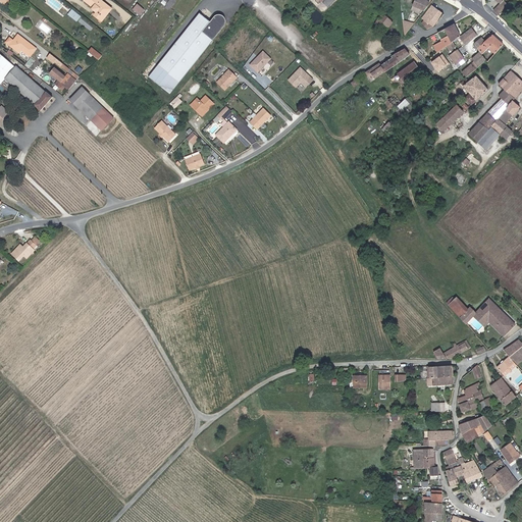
[(100,14),(101,12),(86,0),(81,0),(90,7),(88,8),(93,11),(91,14),(99,20),(102,15),(100,14)]
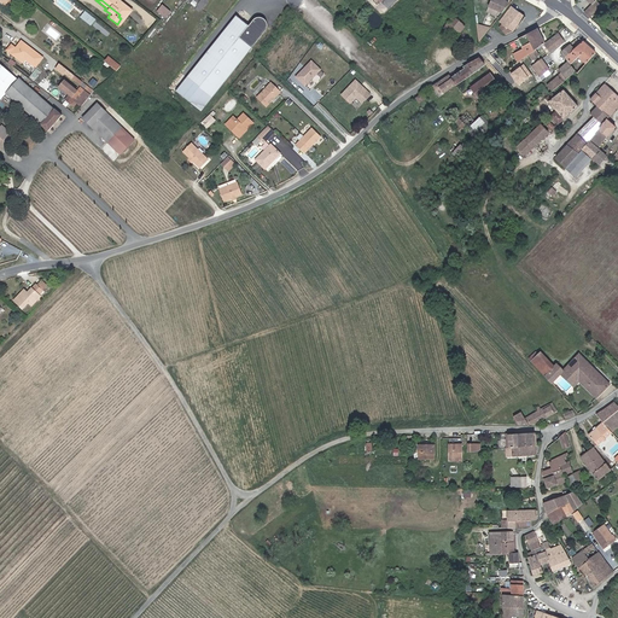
[(101,0),(120,15),(126,7),(116,0),(101,0)]
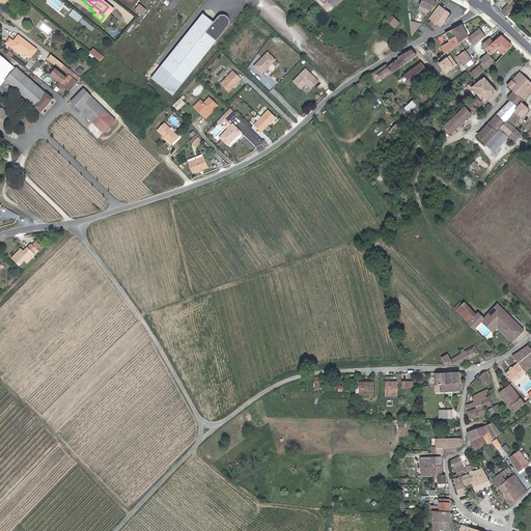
[(173,9),(179,0),(164,0),(163,2),(173,9)]
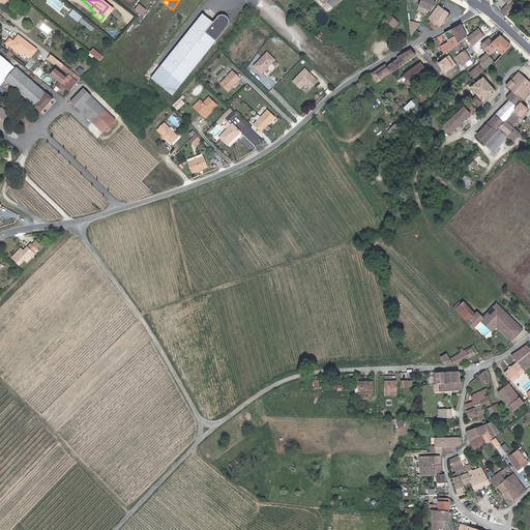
[(433,2),(429,0),(418,0),(416,5),(428,11),(433,2)]
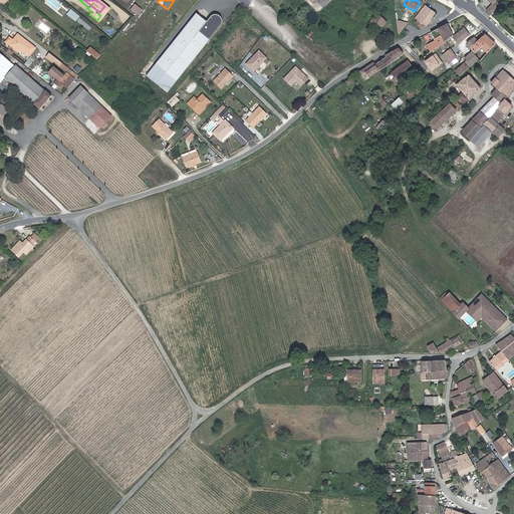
[(496,1),(493,3),(487,10),(491,14),(500,5),(496,1)]
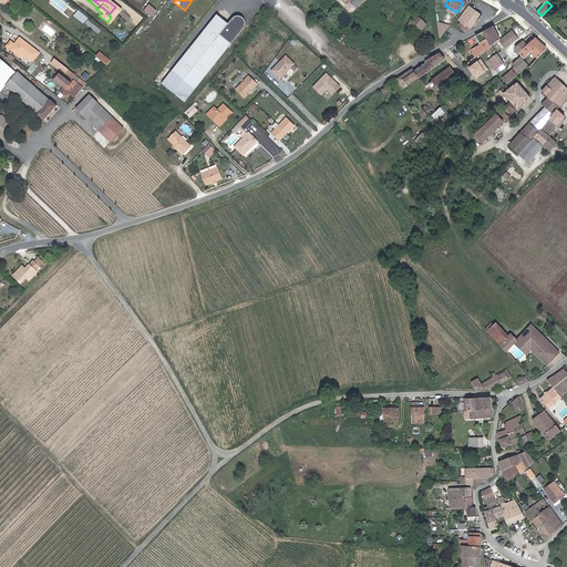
[(150,3),(144,10),(152,16),(157,10),(150,3)]
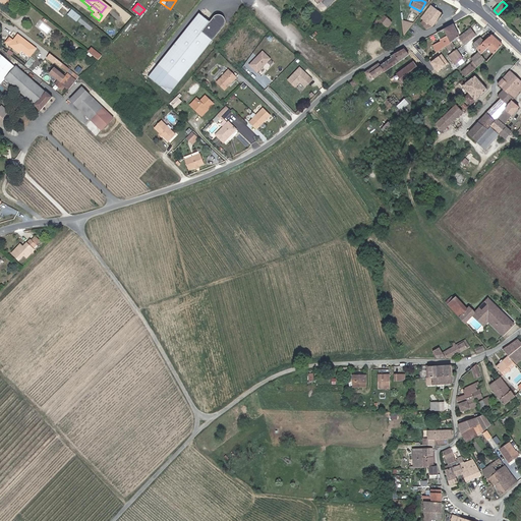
[(442,12),(432,4),(430,7),(428,6),(418,18),(420,20),(418,23),(424,30),(429,27),(442,12)]
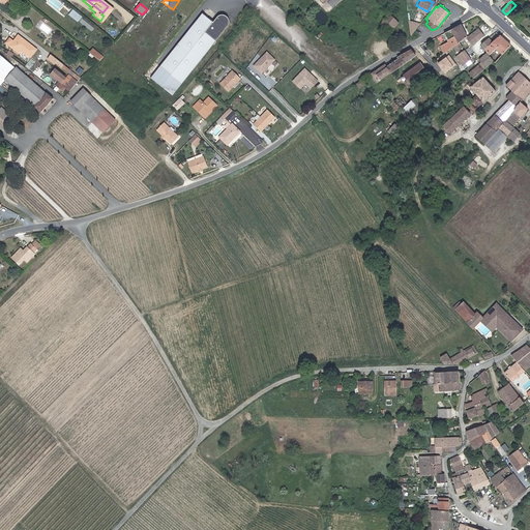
[(69,15),(79,21),(83,16),(74,8),(69,15)]
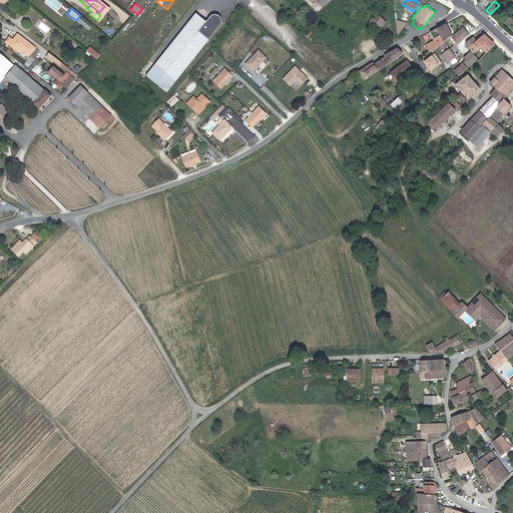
[(385,22),(375,13),(372,17),(382,26),(385,22)]
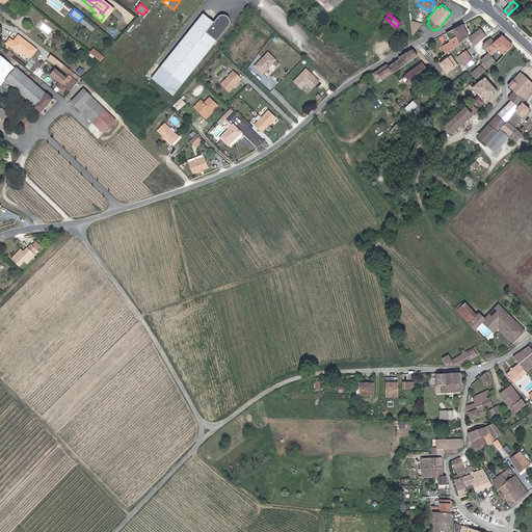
[(171,97),(228,26),(228,25),(229,23),(228,20),(228,19),(227,18),(225,17),(224,16),(223,16),(221,16),(220,16),(218,17),(217,18),(212,23),(202,15),(150,80),(171,97)]
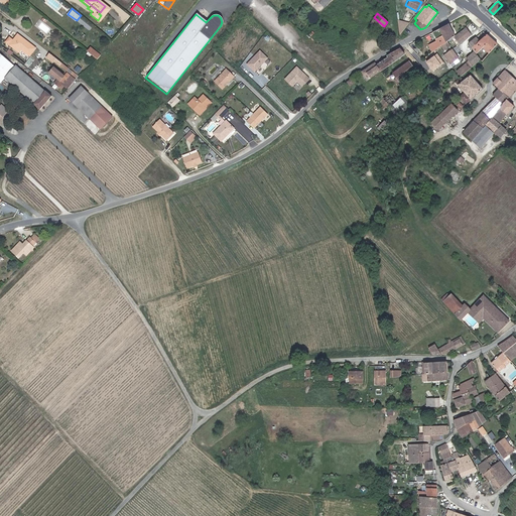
[(384,26),(374,17),(369,23),(380,31),(384,26)]
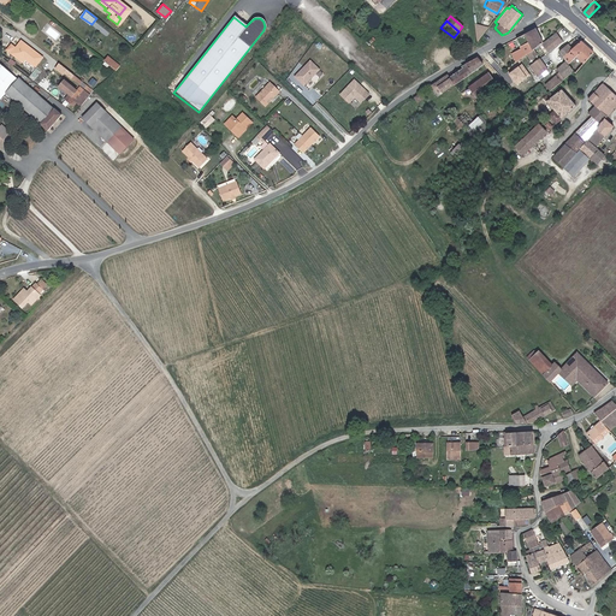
[(477,43),(489,28),(474,24),(477,43)]
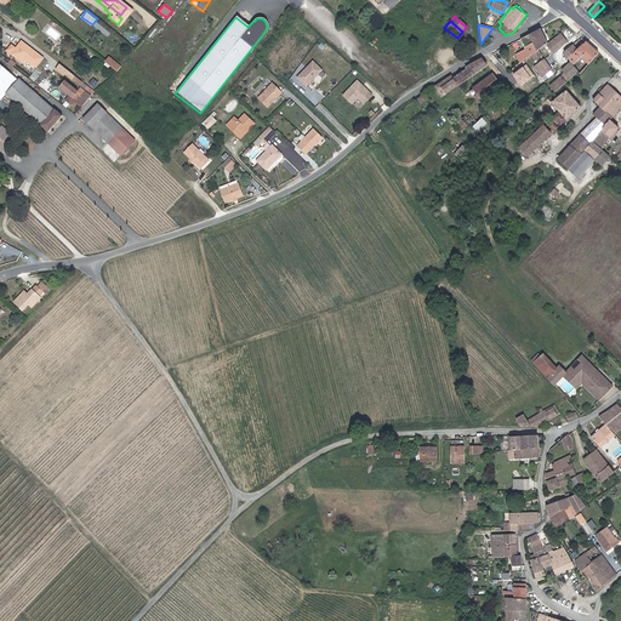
[(550,44),(551,43),(543,28),(523,39),(528,49),(519,53),(518,51),(513,53),(518,62),(516,64),(517,67),(534,55),(540,50),(550,44)]
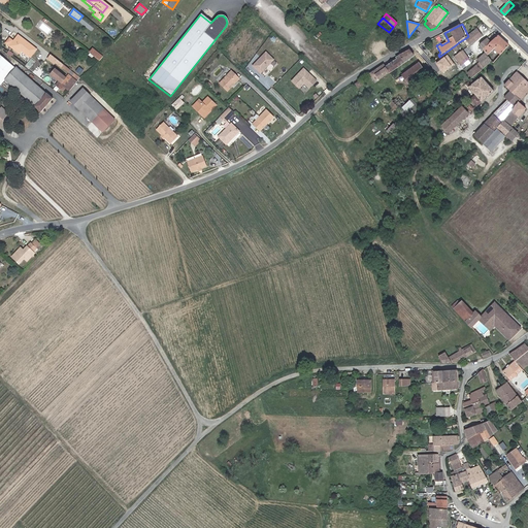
[(468,36),(467,37),(472,43),(484,34),(480,29),(473,34),(472,33),(468,36)]
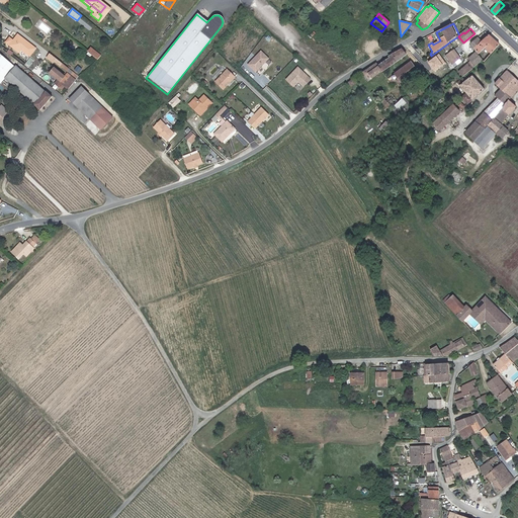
[(35,49),(17,34),(12,40),(15,42),(11,47),(19,53),(21,51),(29,56),(35,49)]
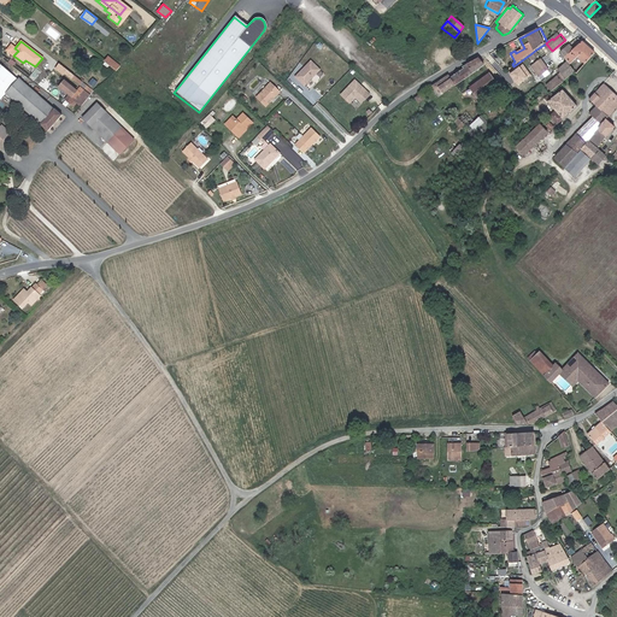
[(570,62),(575,70),(577,72),(597,53),(583,41),(576,48),(568,58),(570,62)]
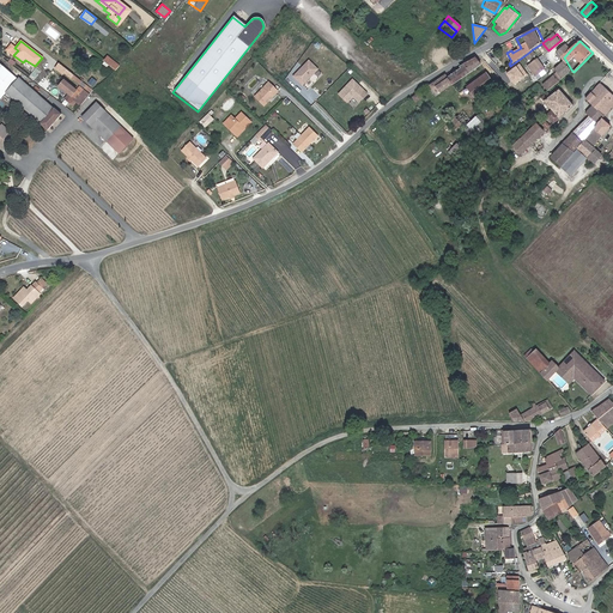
[(559,50),(564,58),(572,48),(568,43),(559,50)]
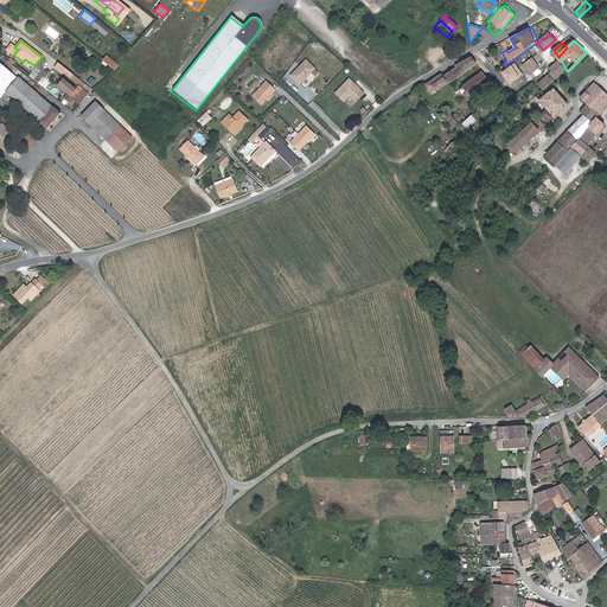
[(14,48),(10,44),(6,50),(13,55),(18,50),(14,48)]
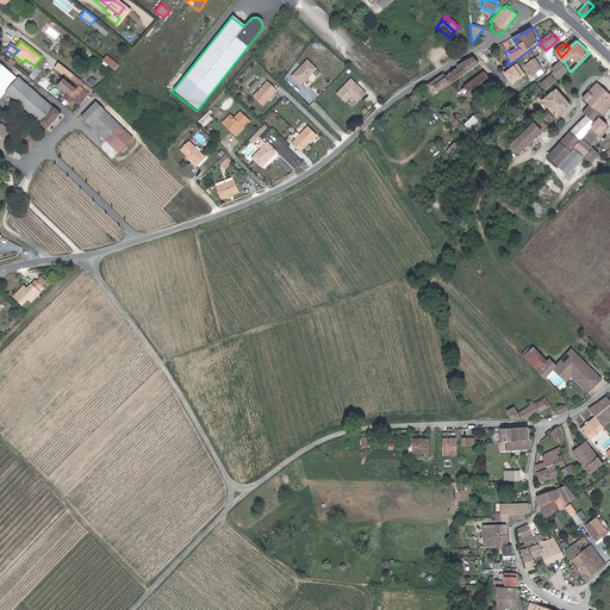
[(119,66),(107,56),(104,61),(114,70),(119,66)]
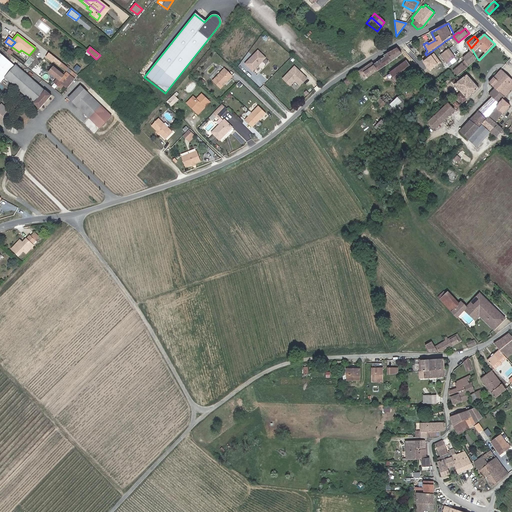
[(448,63),(456,57),(450,48),(442,54),(448,63)]
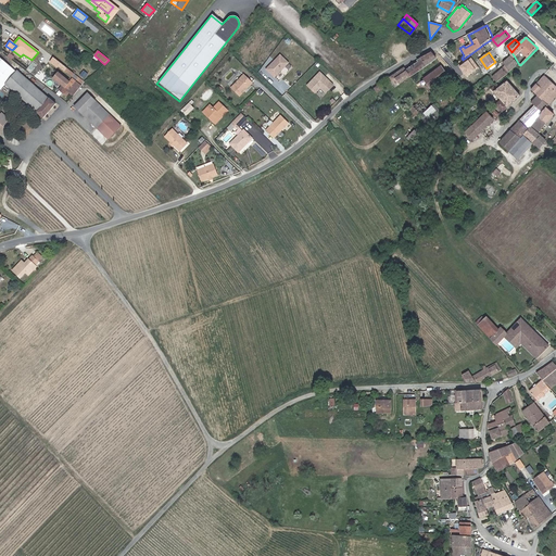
[(439,59),(433,53),(419,60),(421,62),(408,71),(396,78),(401,84),(412,76),(412,77),(427,67),(439,59)]
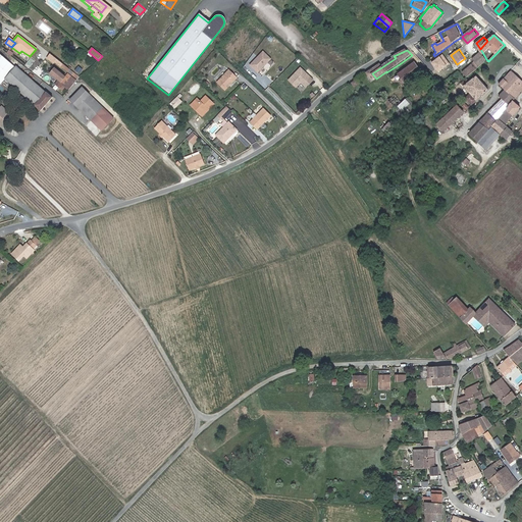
[(271,59),(263,51),(250,65),(258,73),(271,59)]
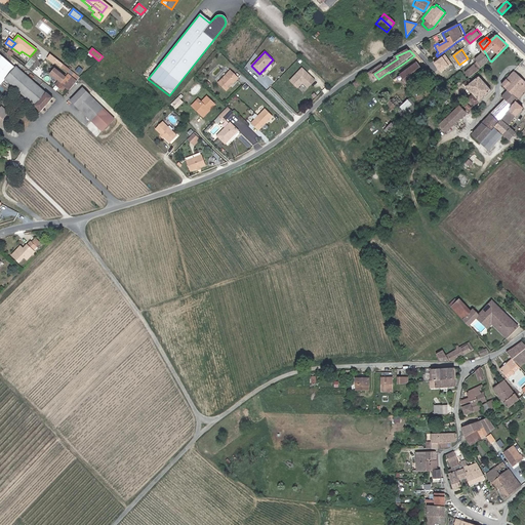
[(488,61),(489,59),(485,52),(477,59),(478,63),(481,68),(489,62),(488,61)]
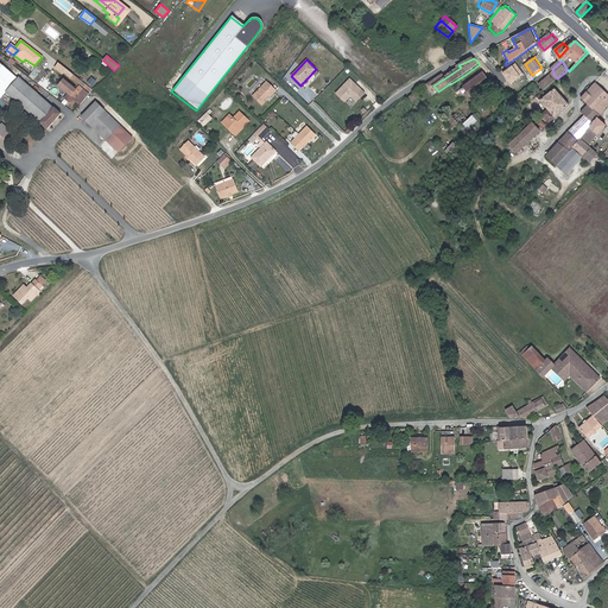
[(73,75),(58,63),(55,68),(62,74),(63,73),(70,77),(71,76),(73,75)]
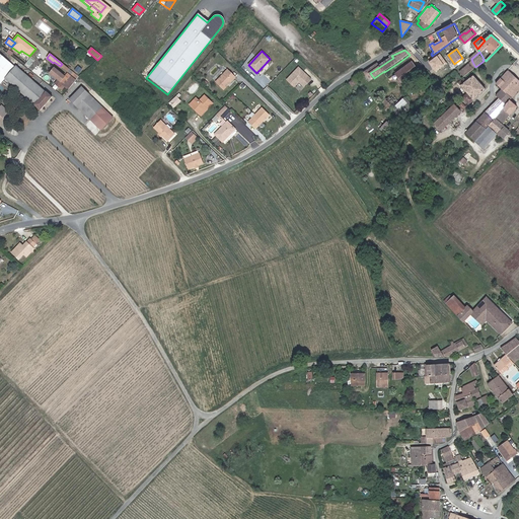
[(13,67),(0,55),(0,83),(5,78),(18,90),(34,104),(41,110),(52,96),(46,91),(45,91),(22,72),(15,66),(13,67)]
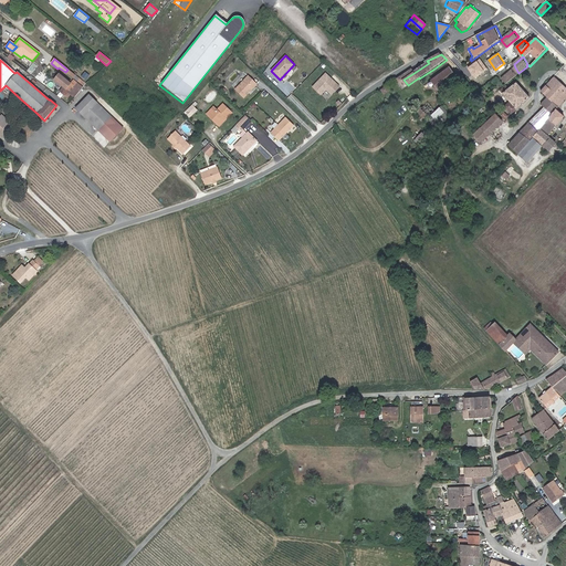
[(458,77),(451,67),(428,84),(431,87),(436,84),(440,91),(458,77)]
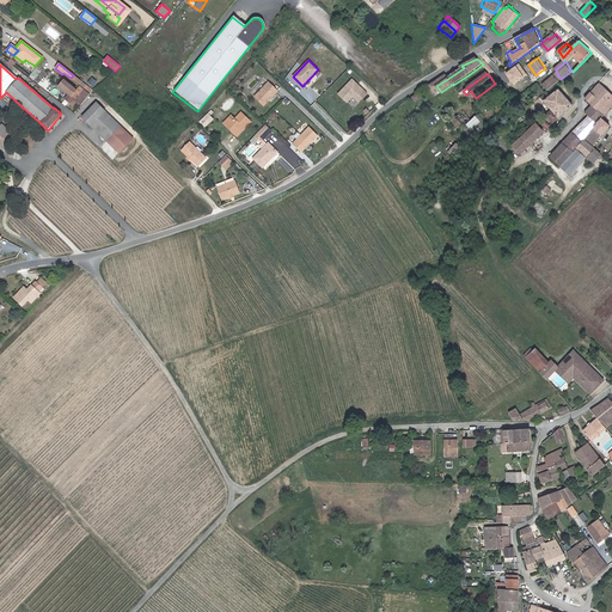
[(549,91),(561,79),(557,73),(544,84),(549,91)]
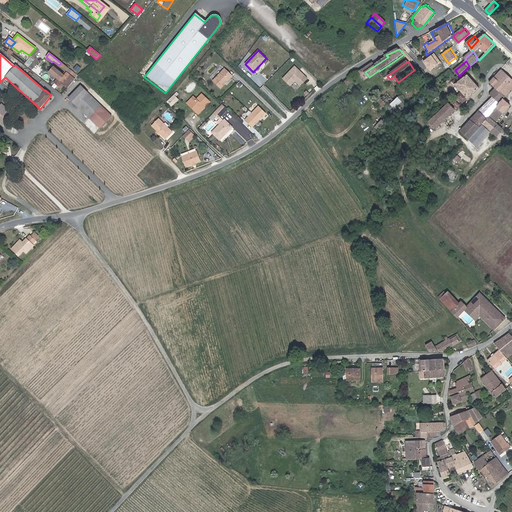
[(376,65),(374,62),(363,69),(365,72),(376,65)]
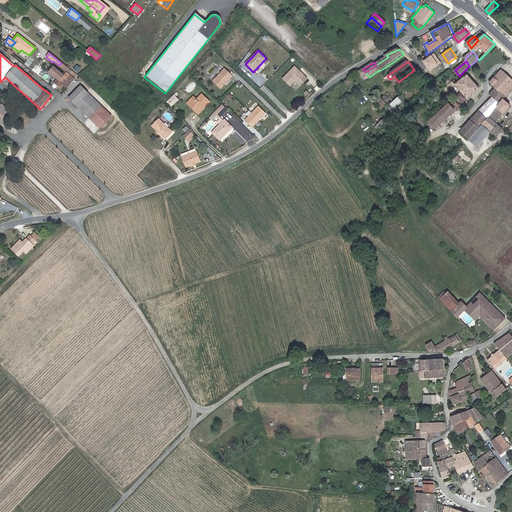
[(67,78),(63,75),(53,67),(48,73),(56,79),(57,78),(59,80),(58,81),(56,84),(61,88),(62,85),(67,78)]
